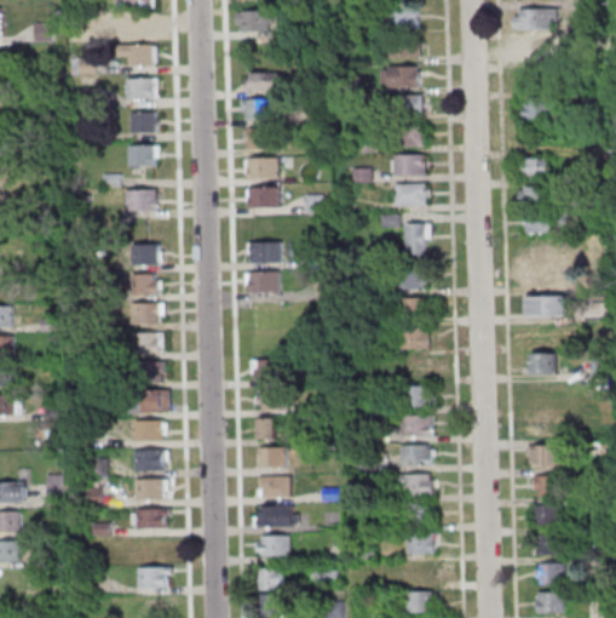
[(72,0),(90,0),(91,12),(72,13),(72,0)]
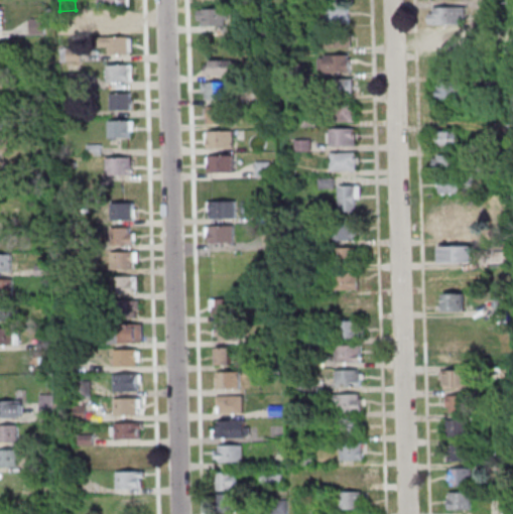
[(125,0),(125,8),(96,9),(95,0),(125,0)]
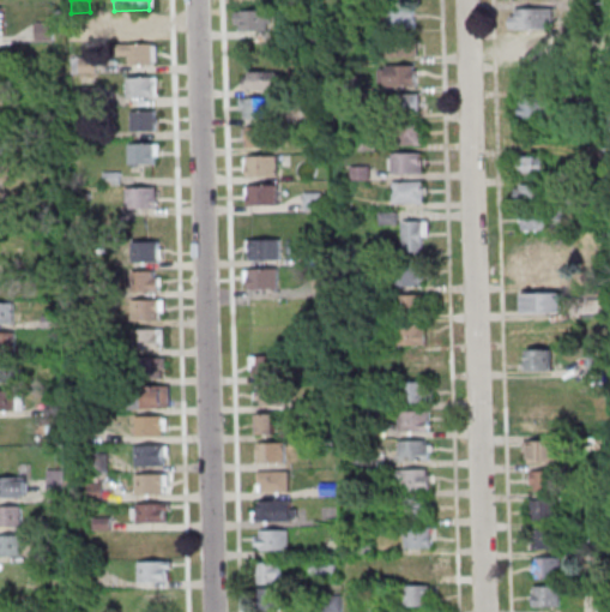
[(384,10),(411,9),(412,31),(385,33),(384,10)]
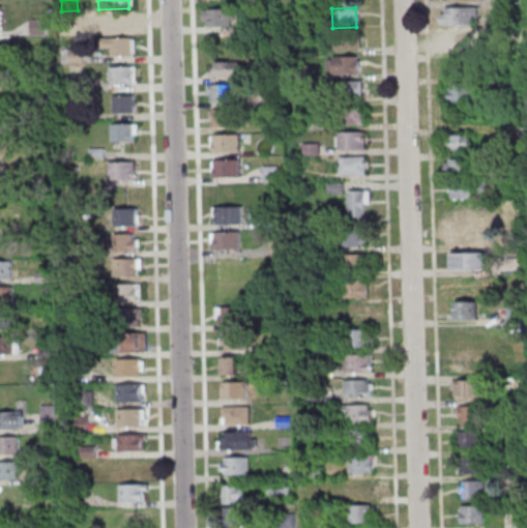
[(205,9),(228,8),(229,29),(206,30),(205,22),(201,22),(201,11),(205,11),(205,9)]
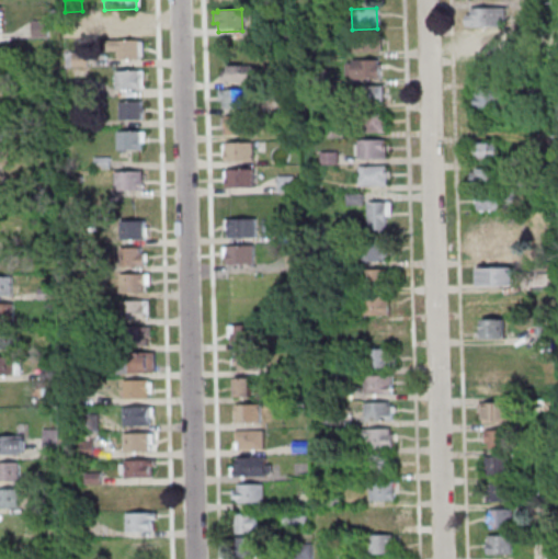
[(503,31),(469,31),(469,30),(464,30),(464,15),(469,15),(469,11),(502,10),(503,31)]
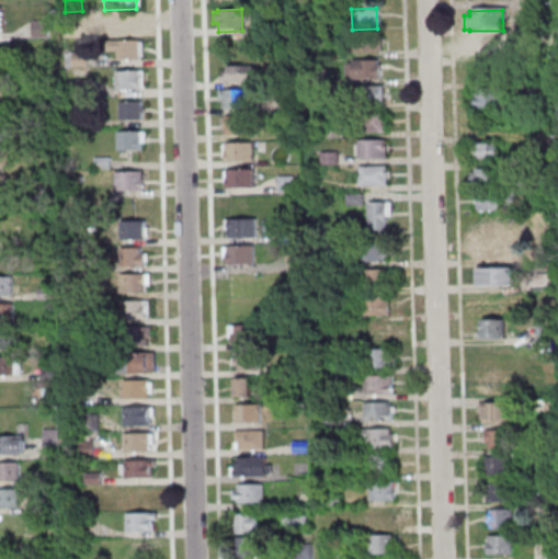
[(106,14),(106,33),(136,33),(136,14),(106,14)]
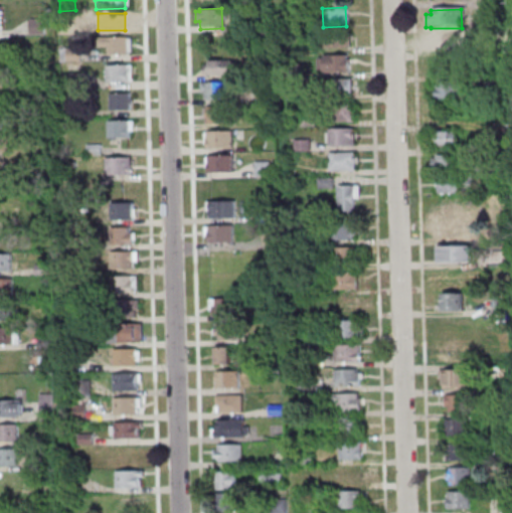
[(27,21),(41,20),(42,35),(28,36),(27,21)]
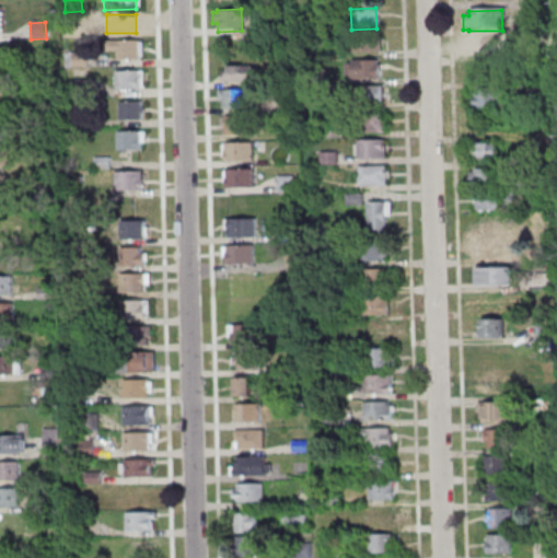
[(378,34),(379,54),(349,54),(349,35),(378,34)]
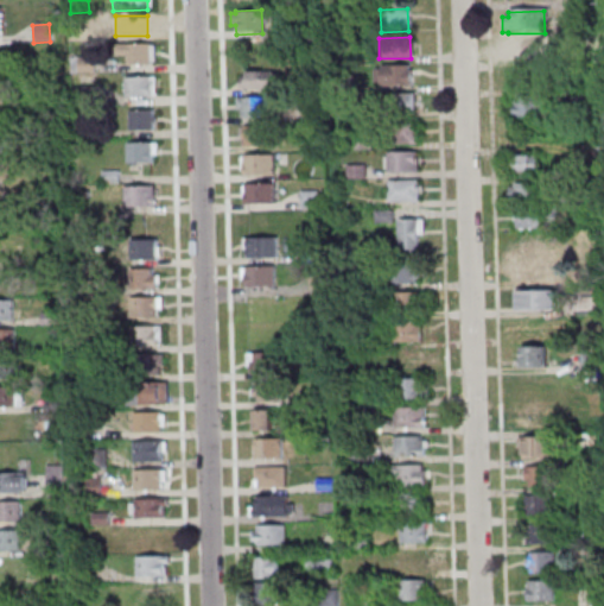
[(510,58),(503,58),(503,45),(510,45),(510,40),(535,39),(536,61),(510,62),(510,58)]
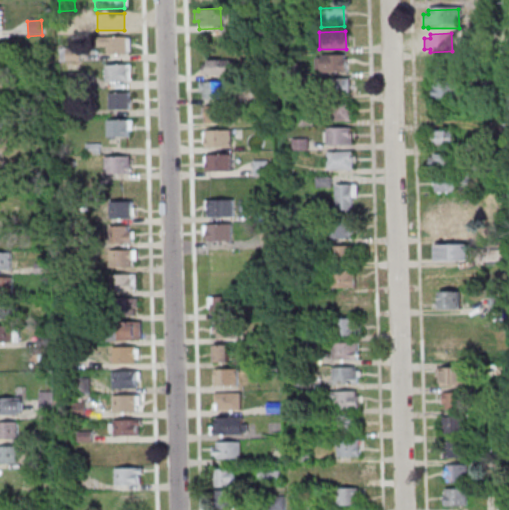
[(105,47),(95,47),(95,38),(124,37),(125,55),(105,56),(105,47)]
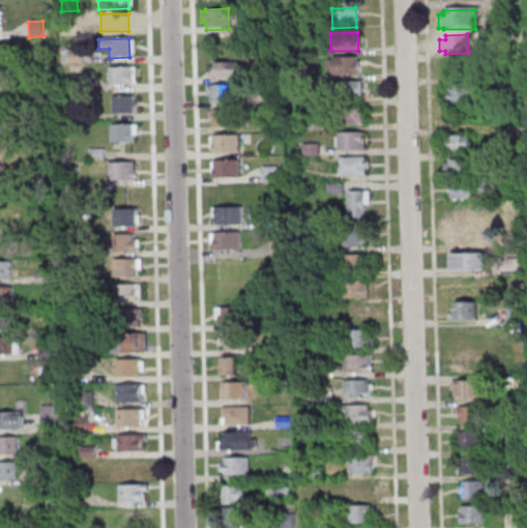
[(28,61),(27,47),(42,46),(44,61),(28,61)]
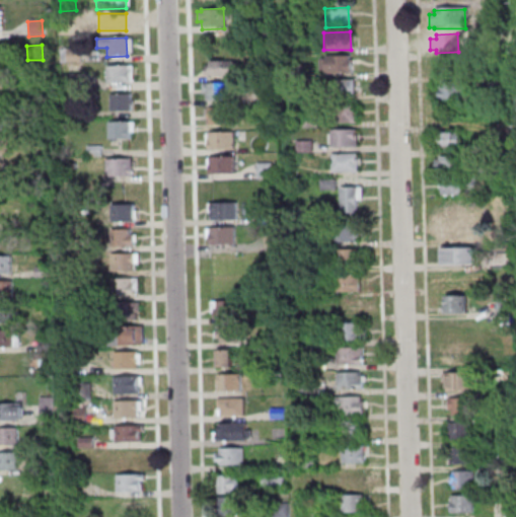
[(58,51),(78,50),(79,63),(58,64),(58,51)]
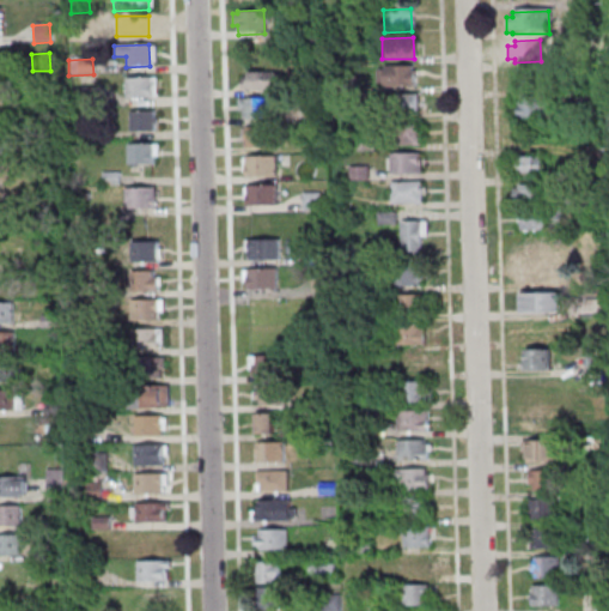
[(410,70),(414,70),(415,89),(384,90),(384,66),(410,65),(410,70)]
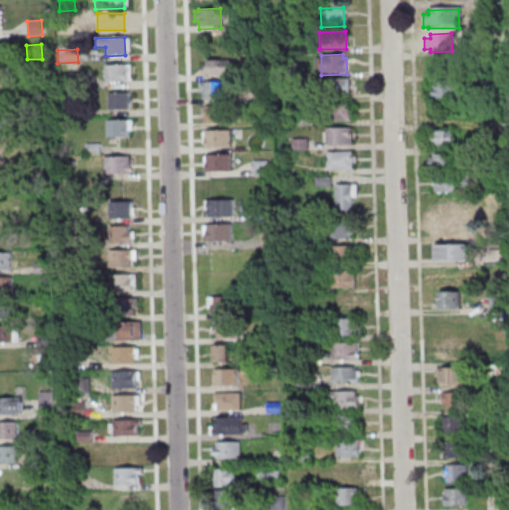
[(201,76),(200,65),(205,65),(205,61),(227,61),(228,75),(201,76)]
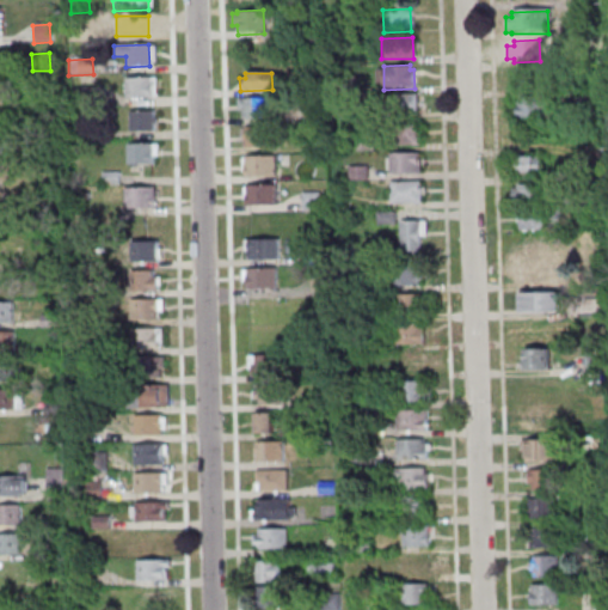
[(149,99),(123,101),(123,78),(148,78),(149,99)]
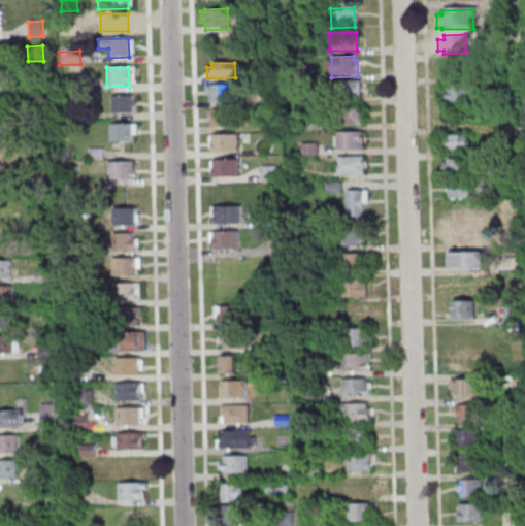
[(497,80),(511,80),(511,94),(497,94),(497,80)]
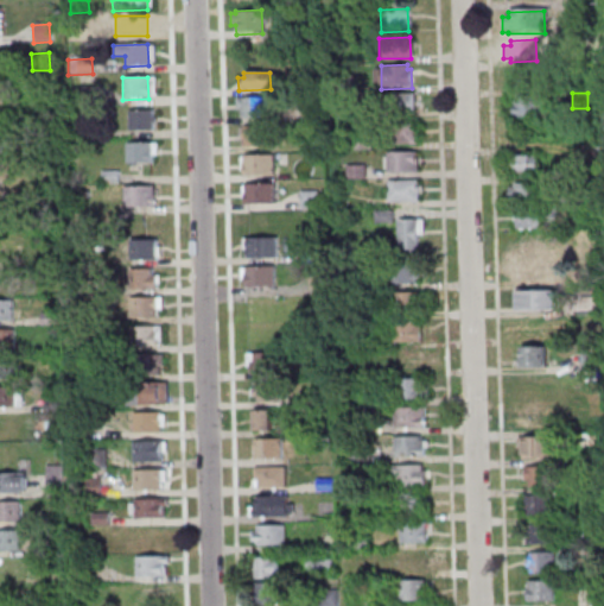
[(412,94),(412,114),(380,115),(380,95),(412,94)]
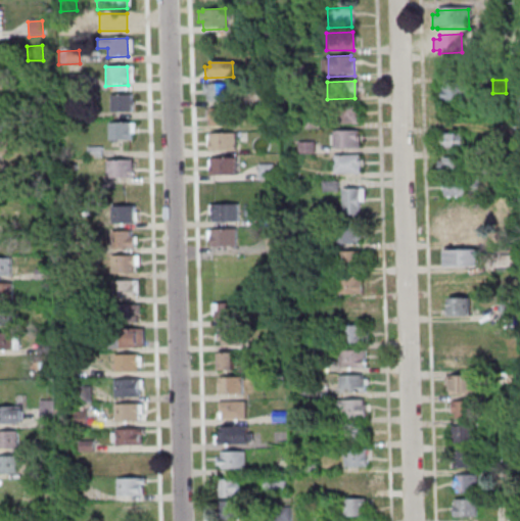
[(440,83),(465,82),(465,102),(441,103),(440,83)]
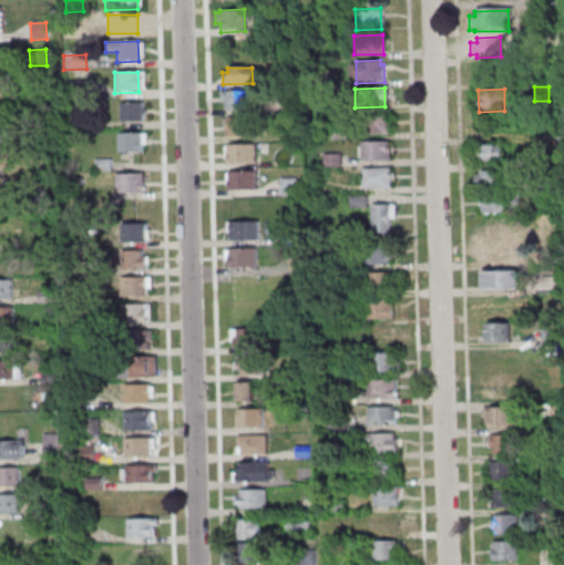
[(248,112),(223,112),(224,102),(218,102),(219,91),(248,91),(248,112)]
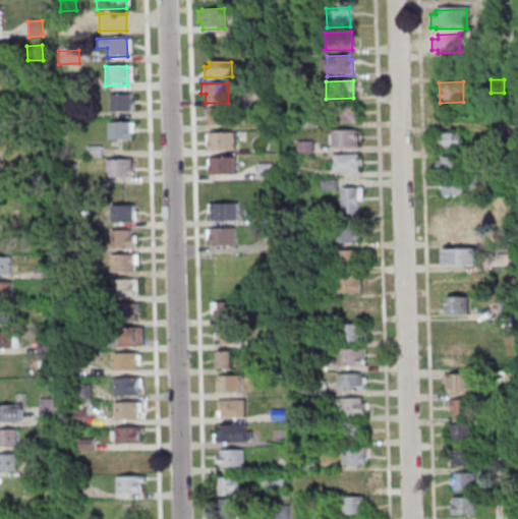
[(108,95),(128,94),(128,101),(131,101),(132,106),(128,106),(129,113),(109,114),(108,95)]
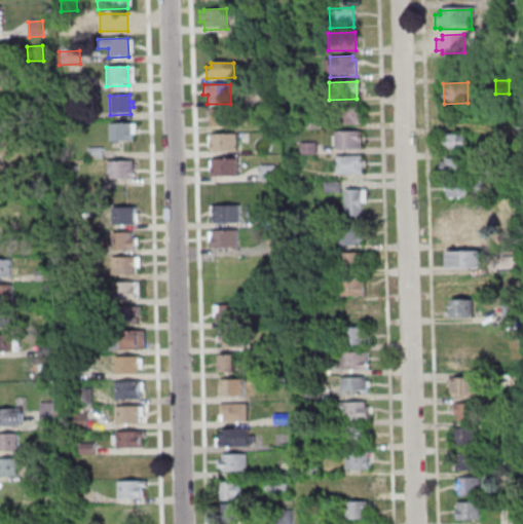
[(63,105),(79,104),(79,119),(64,120),(63,105)]
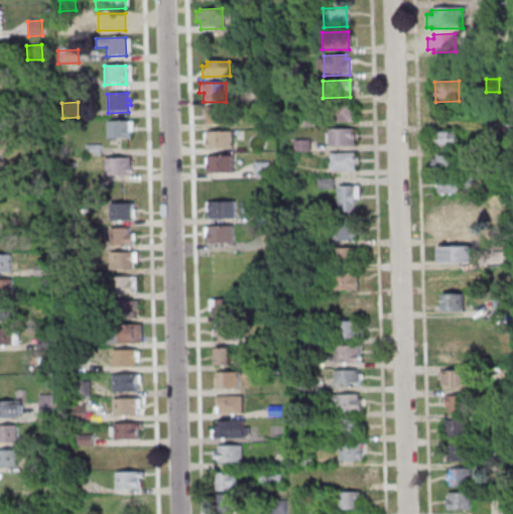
[(327,105),(352,104),(352,122),(328,123),(327,105)]
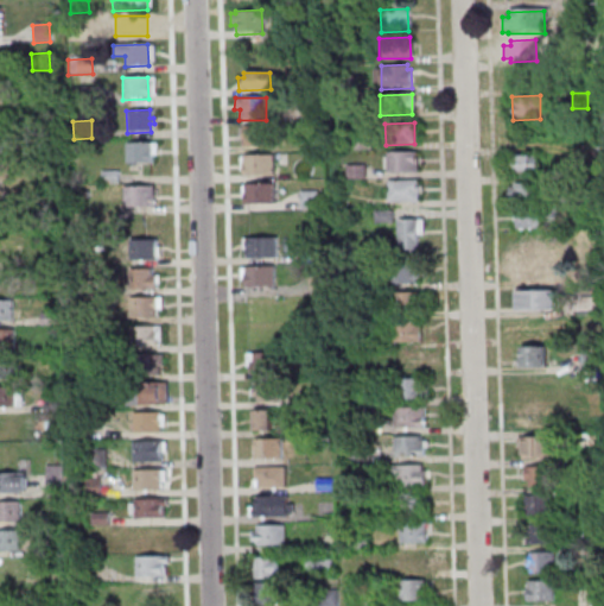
[(241,127),(269,126),(271,149),(241,150),(241,127)]
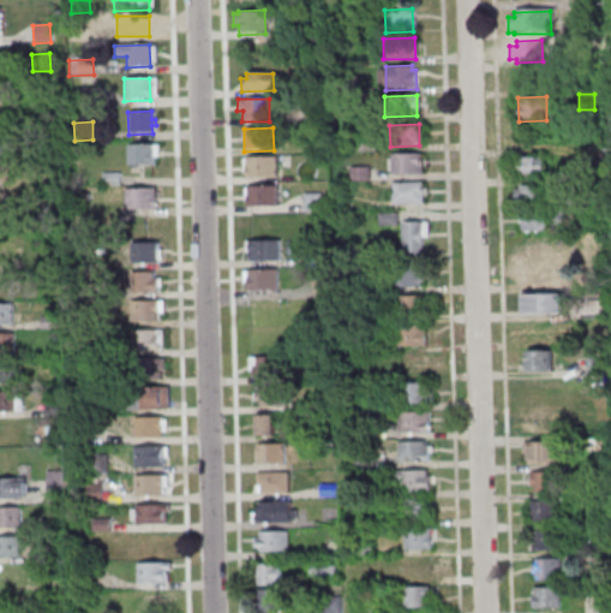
[(357,141),(375,141),(375,153),(357,153),(357,141)]
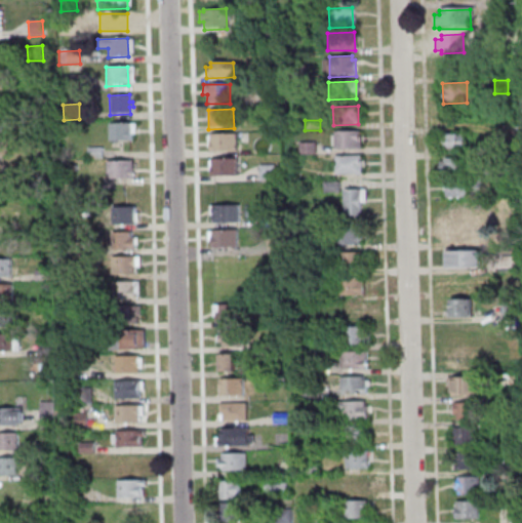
[(108,143),(108,124),(129,123),(129,128),(130,128),(130,142),(108,143)]
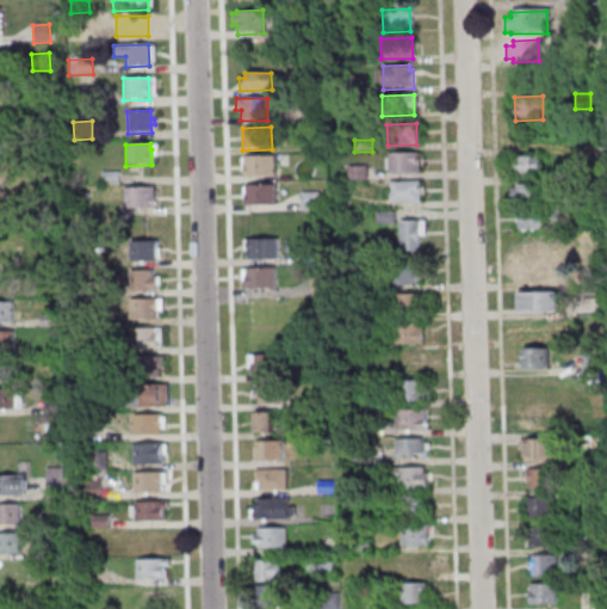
[(389,154),(416,153),(417,173),(389,173),(389,154)]
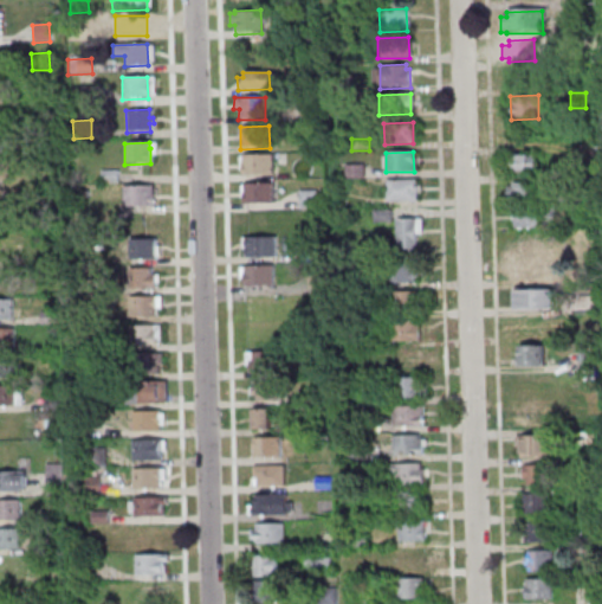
[(240,155),(270,155),(270,177),(240,177),(240,155)]
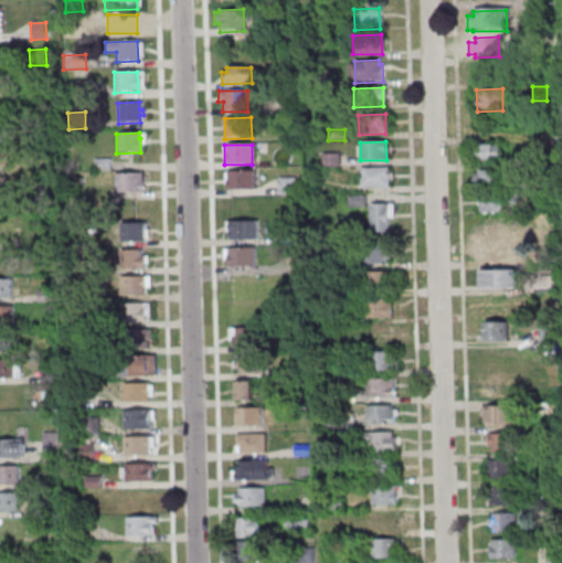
[(500,163),(477,163),(476,146),(499,145),(500,163)]
